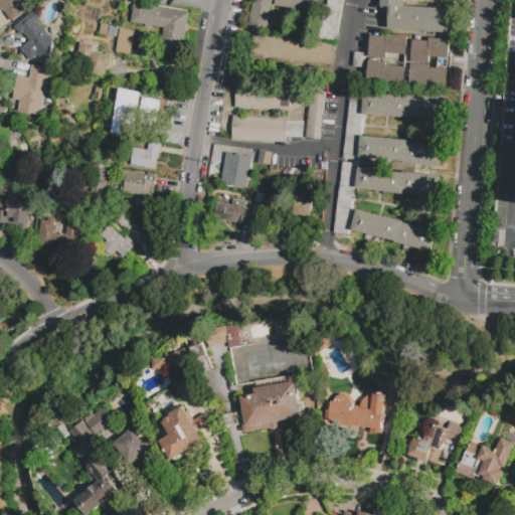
[(0,0),(19,0),(21,2),(27,11),(11,22),(4,11),(0,10),(0,0)]
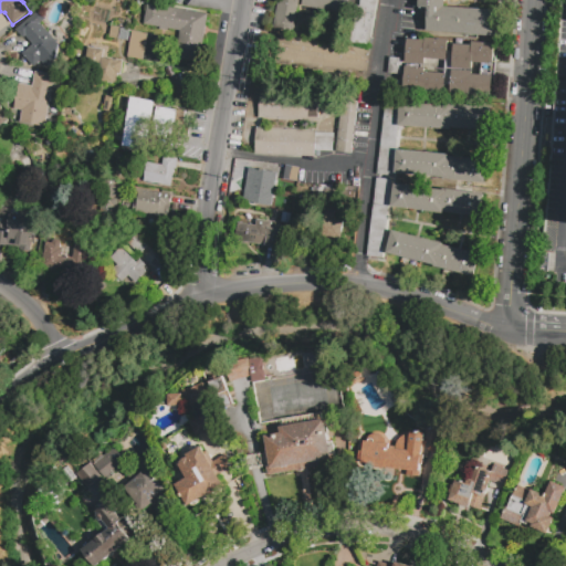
[(299,0),(299,6),(294,33),(272,30),(276,0),(299,0)]
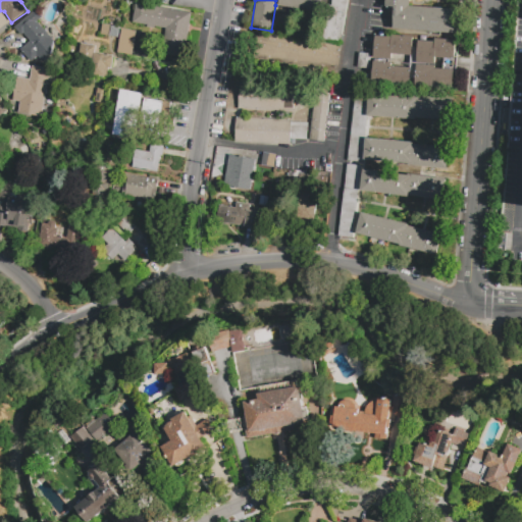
[(275,5),(275,0),(328,0),(326,14),(275,5)]
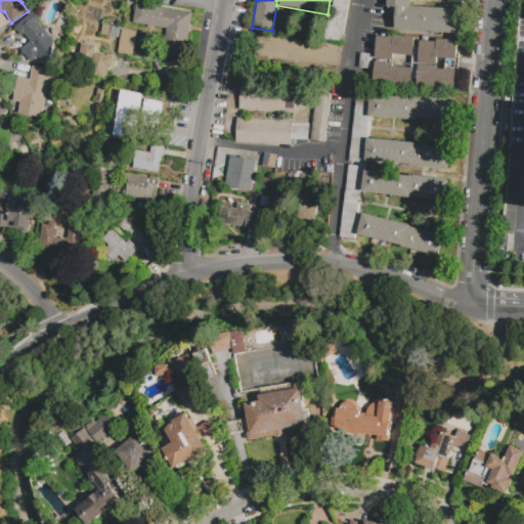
[(335,0),(348,0),(341,41),(325,38),(331,4),(334,5),(335,0)]
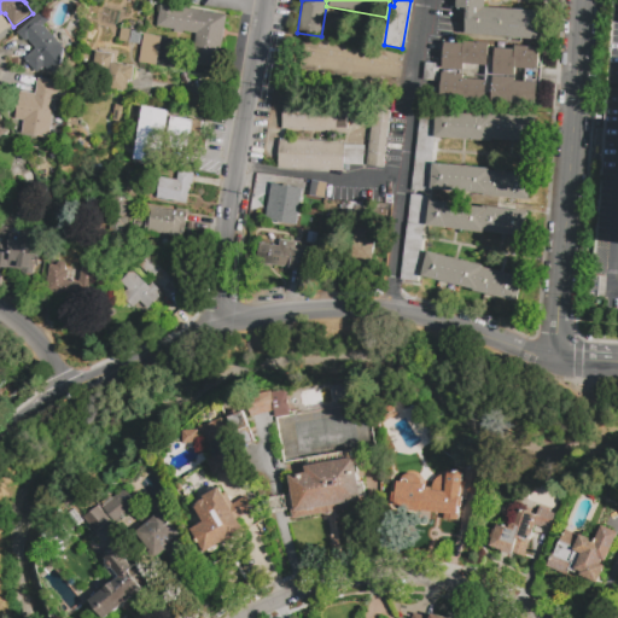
[(489,0),(489,9),(543,11),(542,39),(466,34),(467,10),(456,10),(456,0),(489,0)]
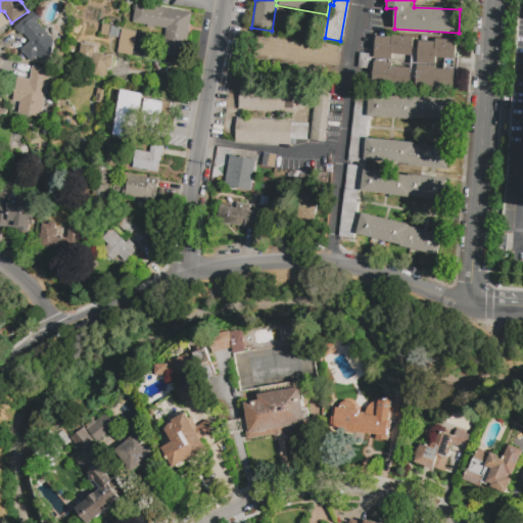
[(161,54),(185,58),(192,12),(136,3),(133,22),(165,28),(161,54)]
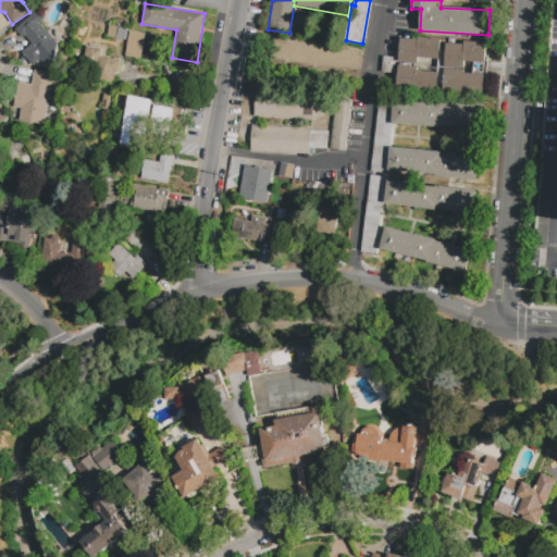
[(22,52),(33,44),(26,36),(24,38),(16,29),(39,10),(44,19),(40,23),(57,42),(54,51),(52,59),(45,66),(39,62),(34,66),(22,52)]
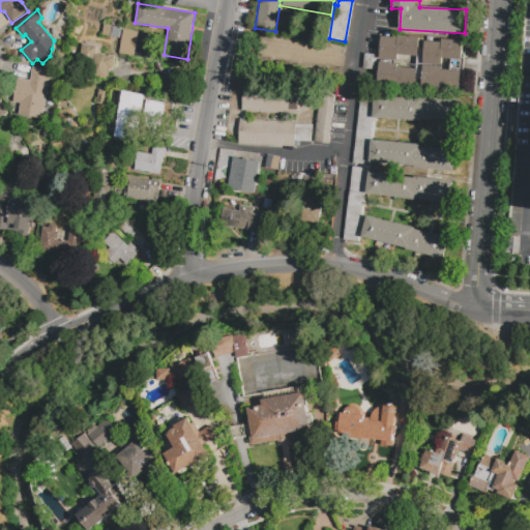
[(104,25),(121,28),(119,38),(101,35),(104,25)]
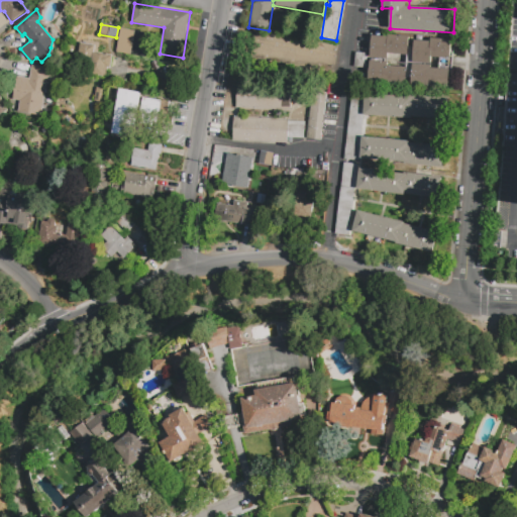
[(120,28),(116,53),(147,58),(151,33),(120,28)]
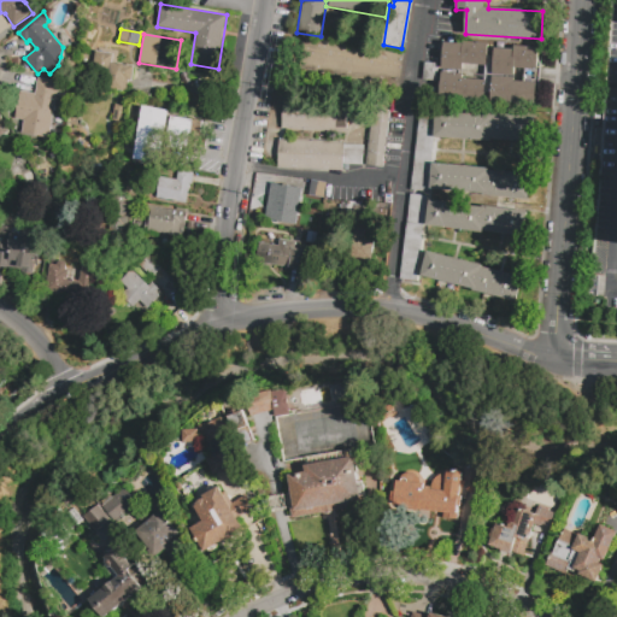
[(305,37),(403,53),(398,86),(300,69),(305,37)]
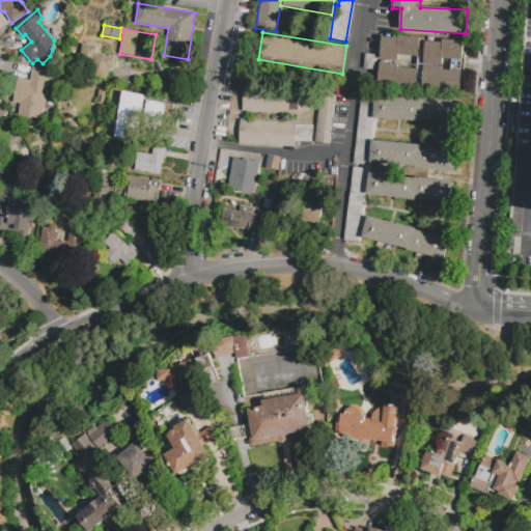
[(382,36),(397,37),(397,35),(418,36),(418,58),(398,57),(398,61),(381,60),(382,36)]
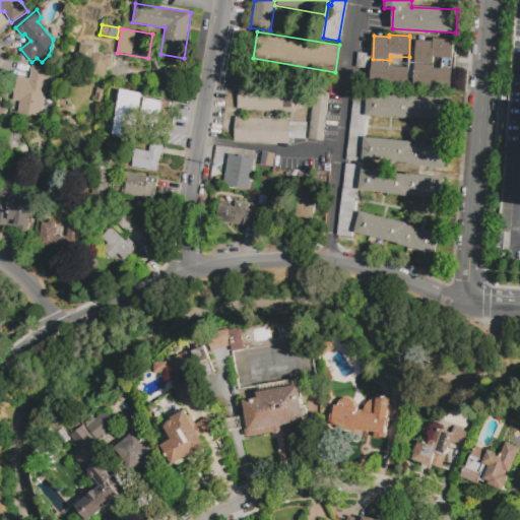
[(417,41),(431,41),(432,39),(452,40),(451,65),(416,63),(417,41)]
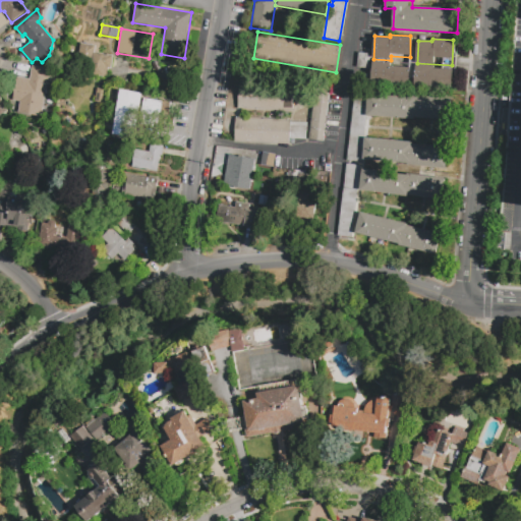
[(107,77),(108,68),(112,68),(113,55),(95,53),(96,46),(81,44),(79,58),(92,60),(90,74),(107,77)]
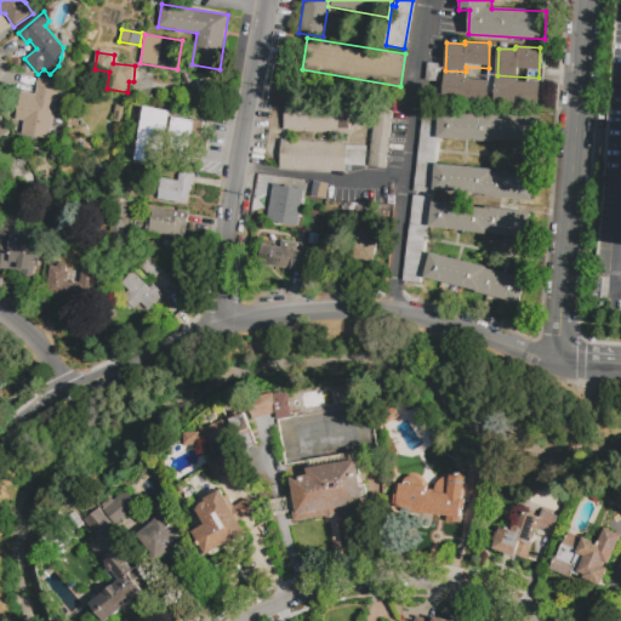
[(444,73),(466,74),(466,79),(489,80),(488,102),(443,101),(444,73)]
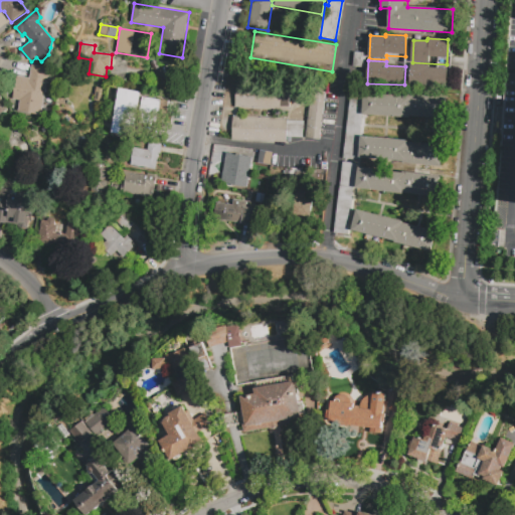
[(17,76),(13,100),(19,101),(17,113),(40,117),(49,68),(32,65),(29,78),(17,76)]
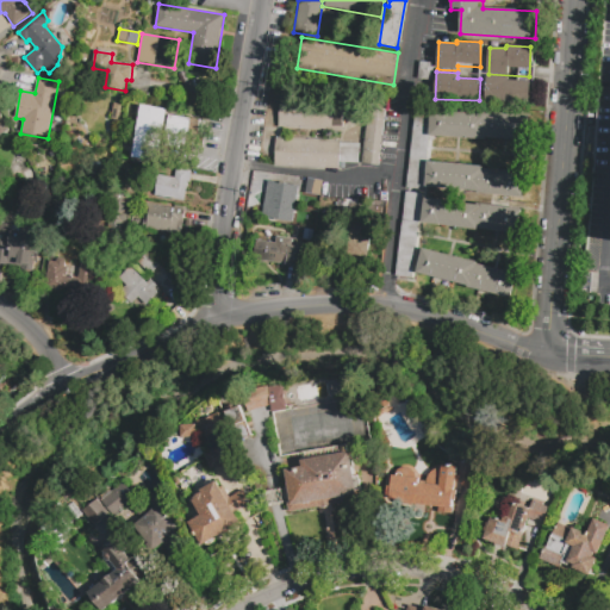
[(487,78),(506,78),(506,81),(529,82),(528,103),(486,101),(487,78)]
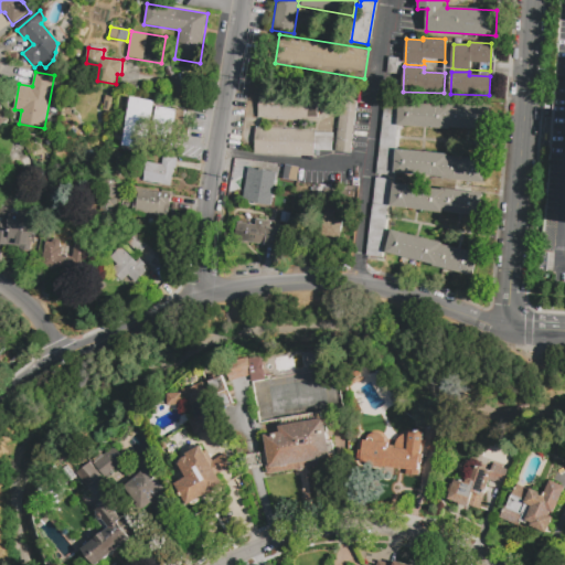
[(259,91),(318,93),(317,120),(258,117),(259,91)]
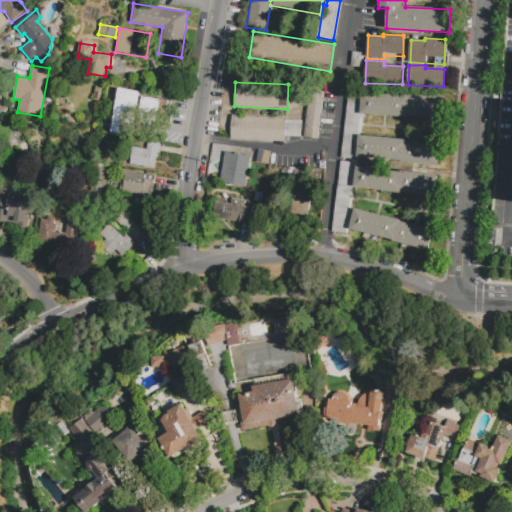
[(95,87),(104,88),(102,101),(93,100),(95,87)]
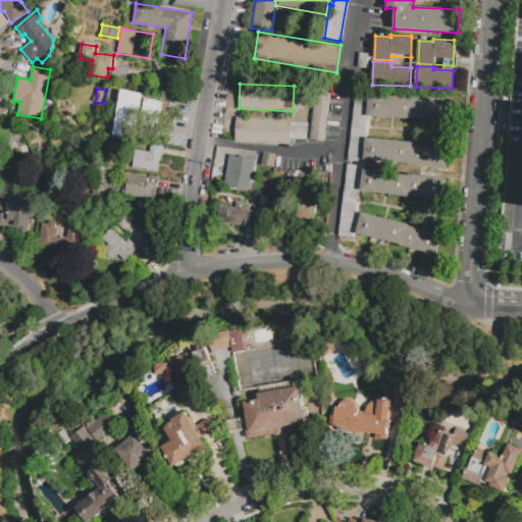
[(120,90),(143,93),(136,137),(113,134),(120,90)]
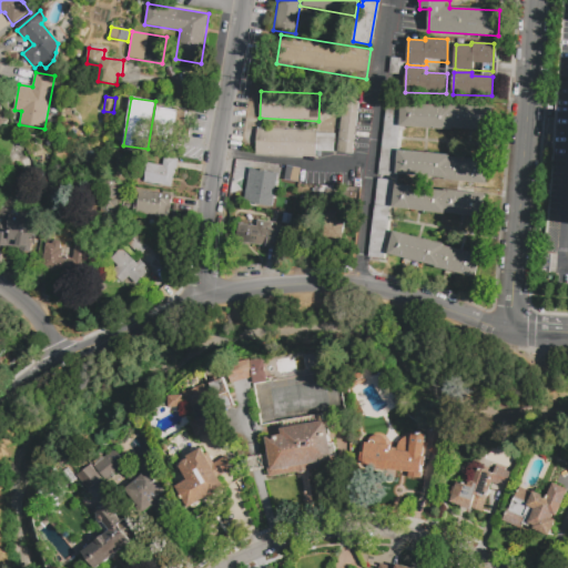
[(342,101),(358,102),(353,155),(336,154),(342,101)]
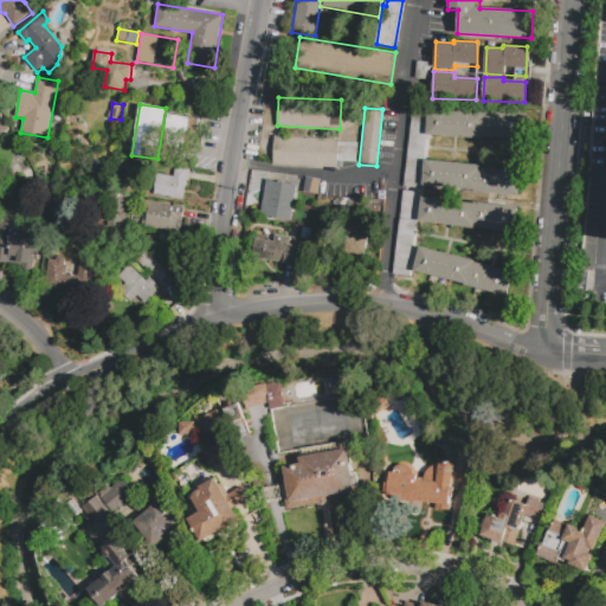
[(406,111),(406,178),(423,178),(424,111),(406,111)]
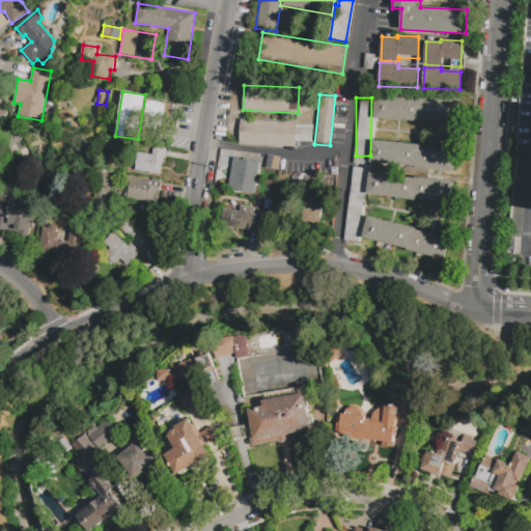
[(374,98),(458,101),(457,122),(373,119),(374,98)]
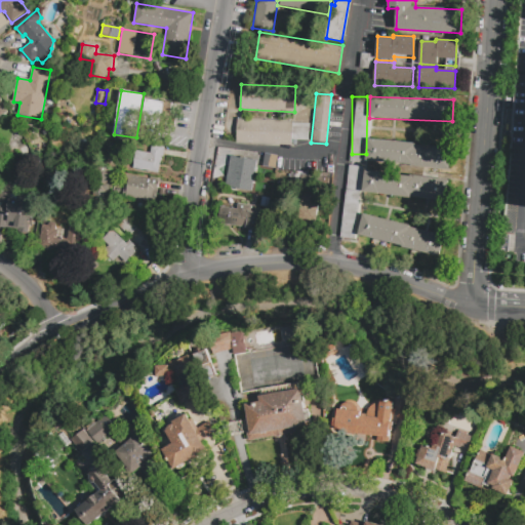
[(146,101),(166,104),(162,129),(142,126),(146,101)]
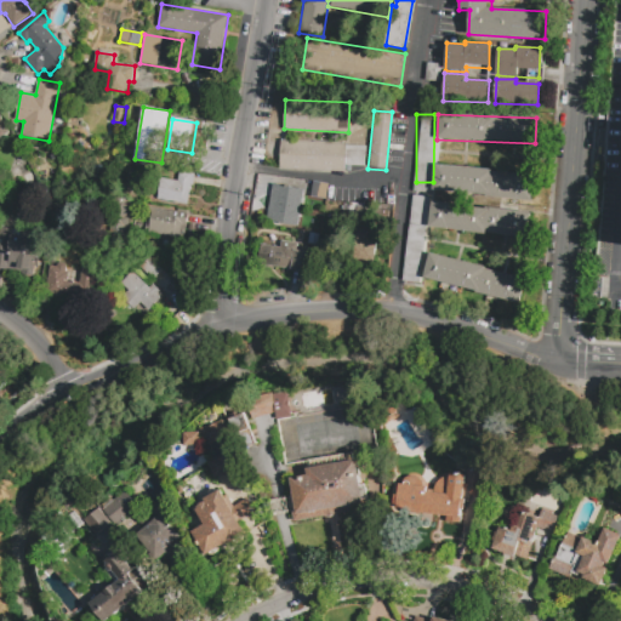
[(280,140),(346,143),(346,146),(365,146),(364,166),(346,165),(345,172),(279,169),(280,140)]
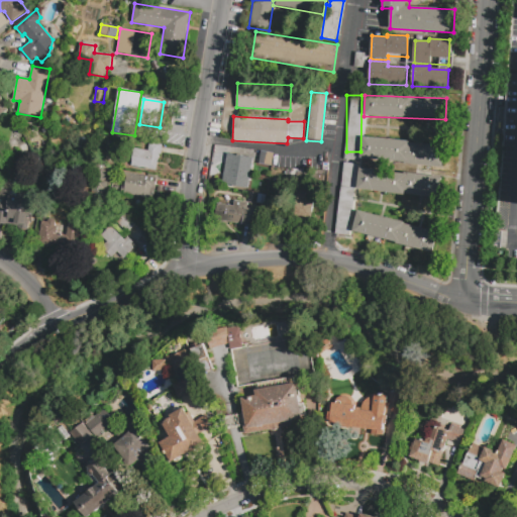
[(362,136),(409,140),(409,142),(449,146),(447,166),(359,158),(362,136)]
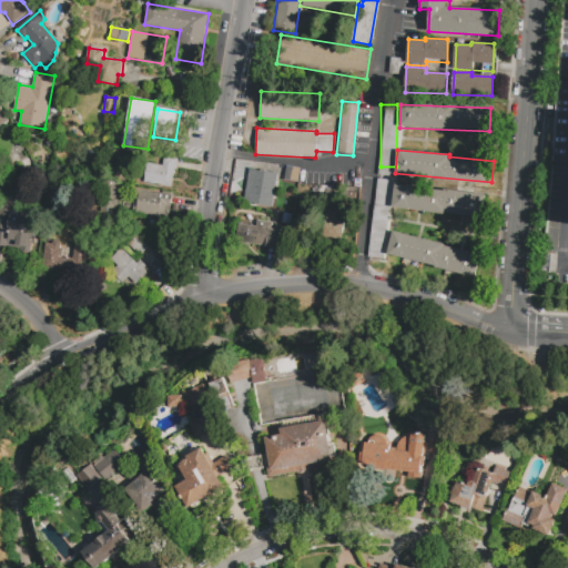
[(171,188),(174,170),(176,170),(179,160),(164,156),(163,165),(141,162),(138,181),(171,188)]
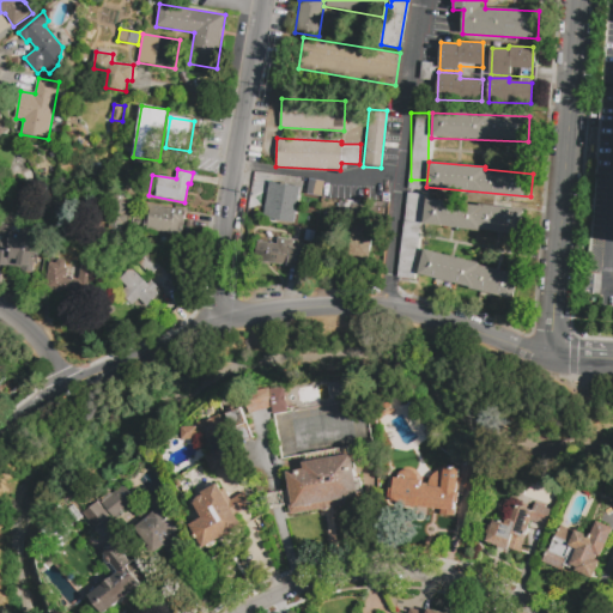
[(23,175),(28,182),(35,178),(30,170),(23,175)]
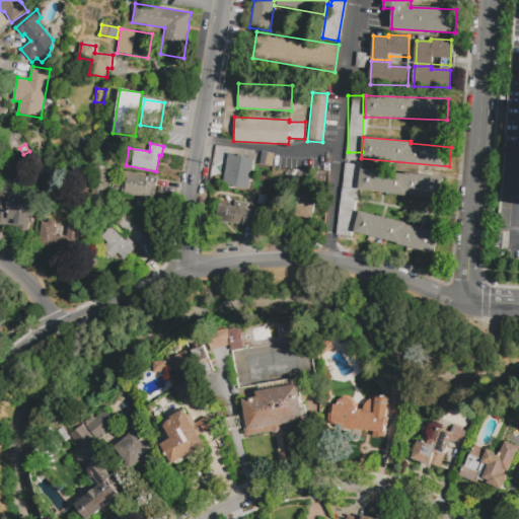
[(260,165),(262,152),(274,153),(272,166),(260,165)]
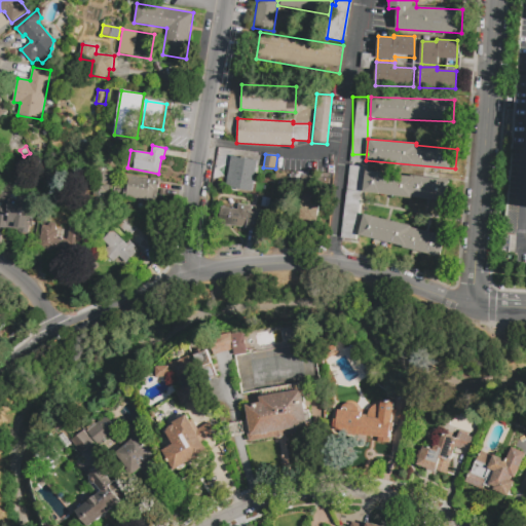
[(235,157),(258,161),(257,166),(259,166),(256,181),(254,180),(251,193),(228,189),(235,157)]
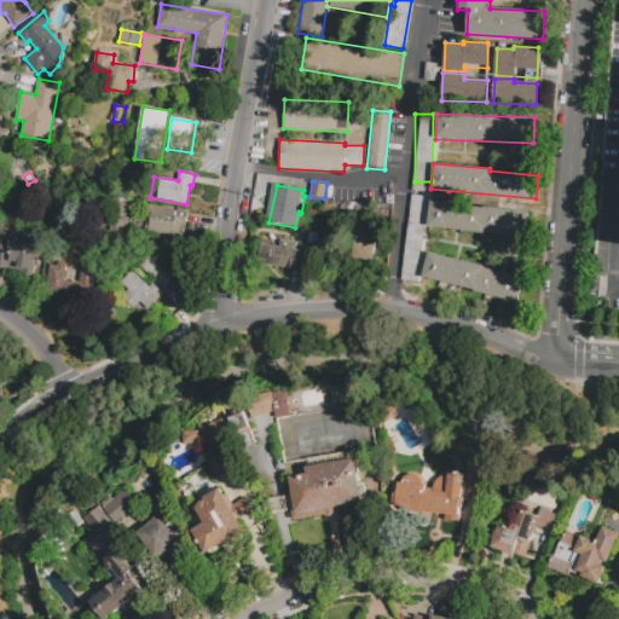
[(400,281),(418,282),(426,196),(409,195),(400,281)]
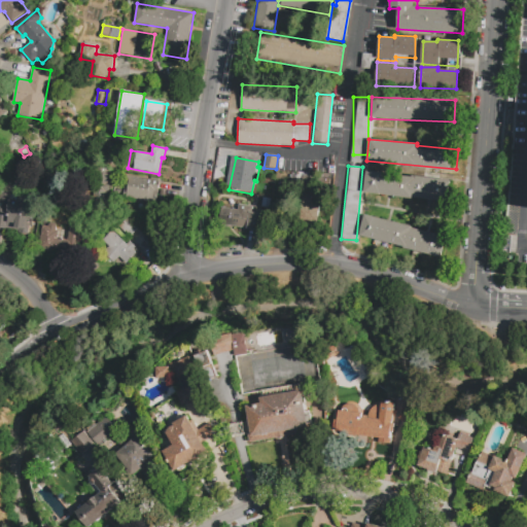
[(365,171),(450,180),(447,203),(410,199),(410,200),(373,196),(373,194),(363,192),(365,171)]
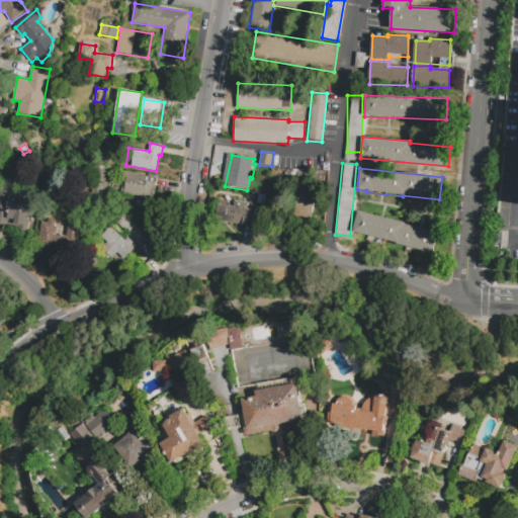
[(100,170),(108,171),(107,179),(111,179),(109,189),(106,188),(105,197),(97,195),(100,170)]
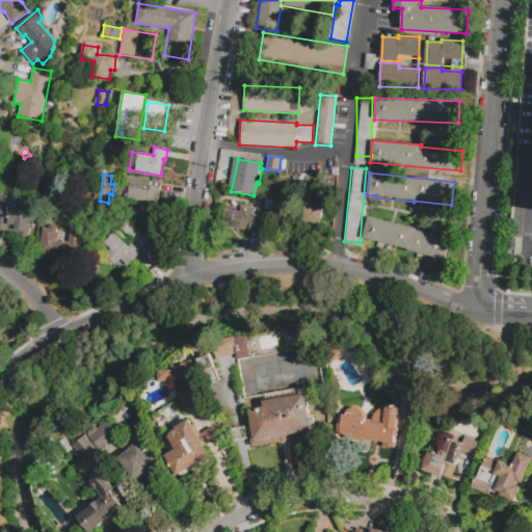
[(128,177),(126,188),(129,188),(128,198),(155,204),(157,192),(160,193),(162,183),(128,177)]
